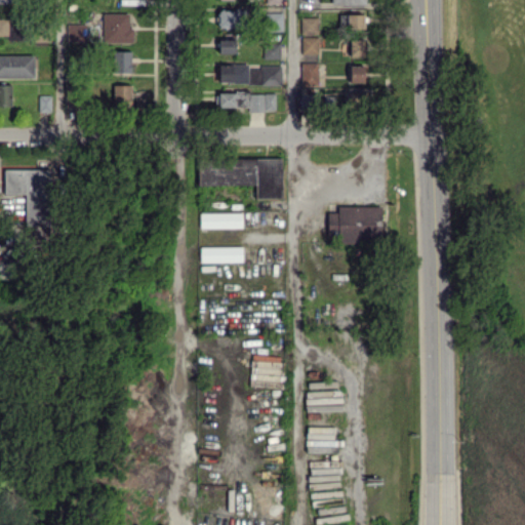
[(218,28),(235,27),(235,18),(242,17),(242,8),(218,9),(218,28)]
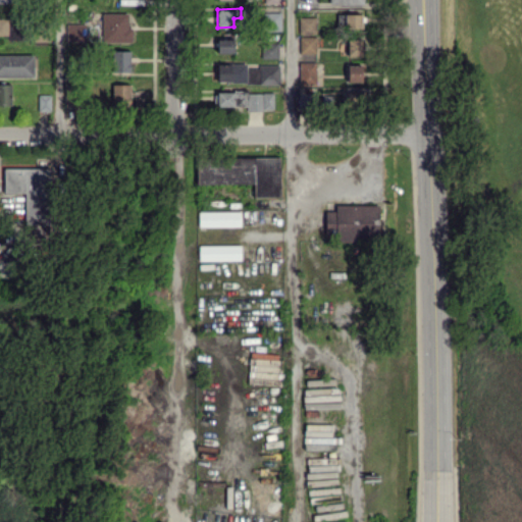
[(129,12),(102,13),(103,43),(131,42),(129,12)]
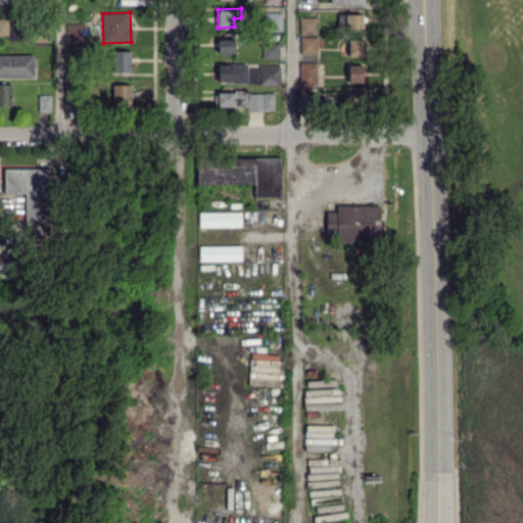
[(282,31),(281,12),(266,12),(266,31),(282,31)]
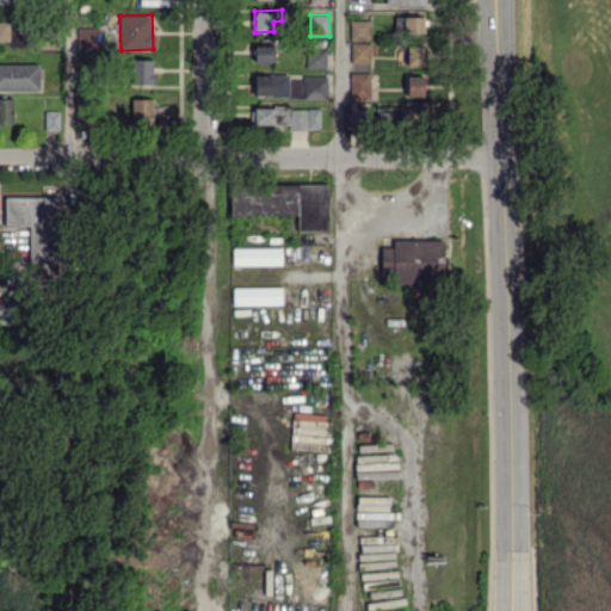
[(423,32),(424,17),(395,16),(395,32),(423,32)]
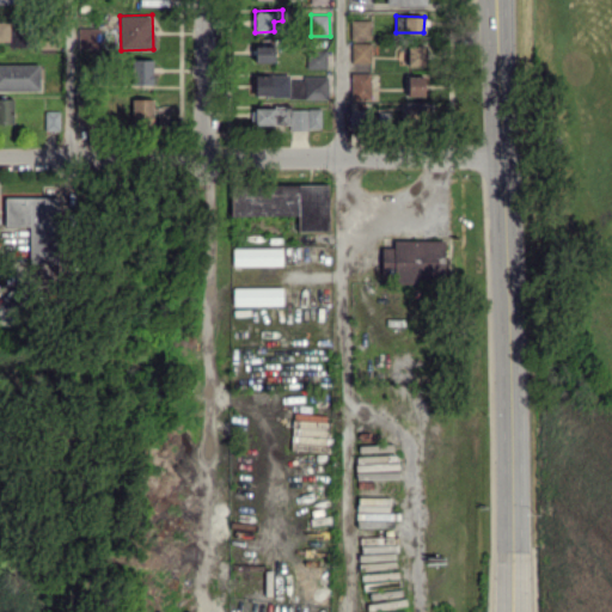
[(350,40),(369,40),(369,20),(350,19),(350,40)]
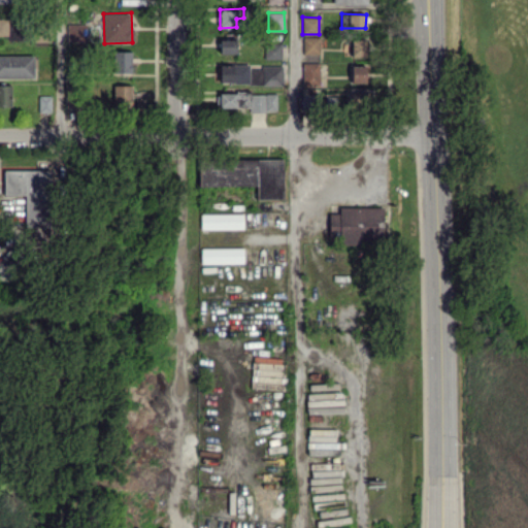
[(0,35),(7,35),(7,39),(24,39),(23,19),(0,19),(0,35)]
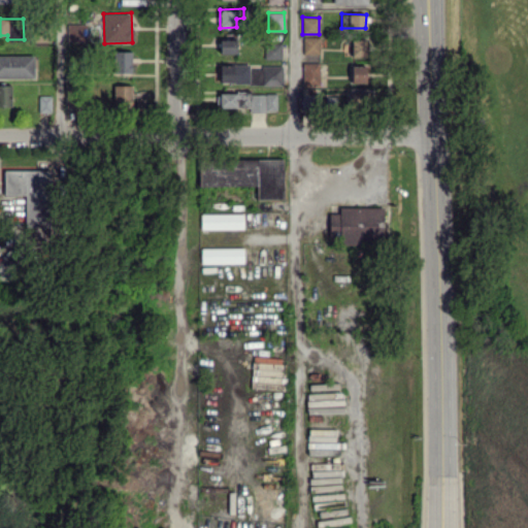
[(320,54),(320,37),(303,37),(303,54),(320,54)]
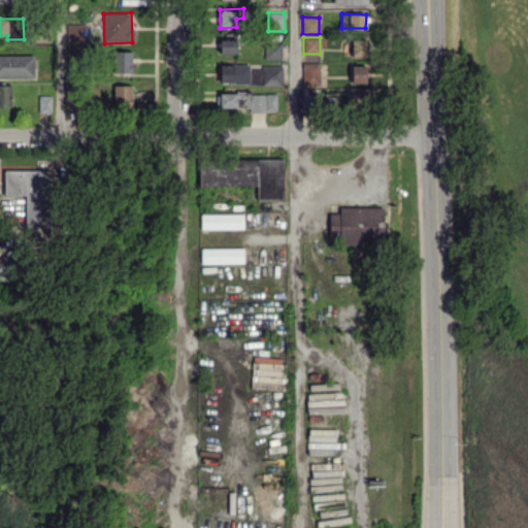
[(236,39),(220,39),(220,54),(236,54),(236,39)]
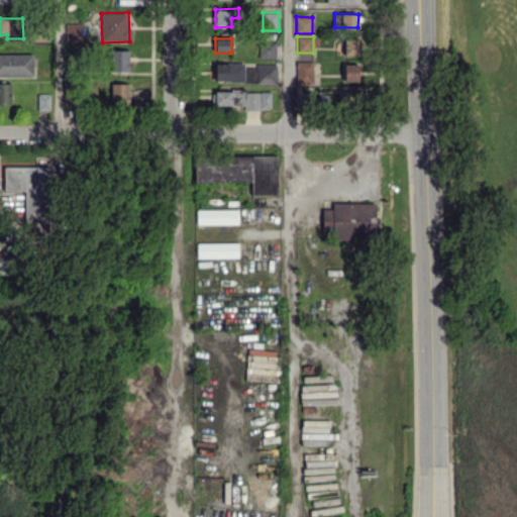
[(358,55),(358,39),(336,39),(336,55),(358,55)]
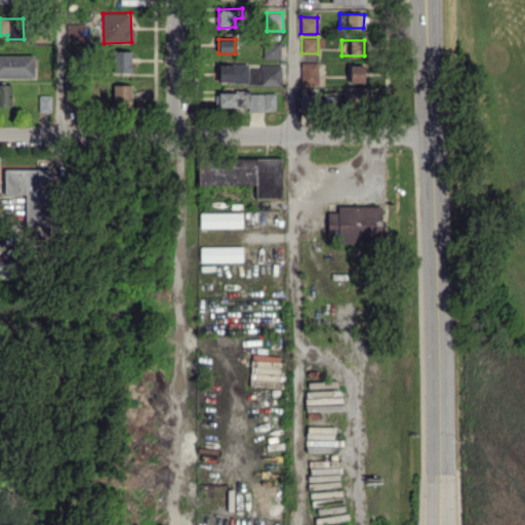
[(280,42),(264,42),(264,57),(280,58),(280,42)]
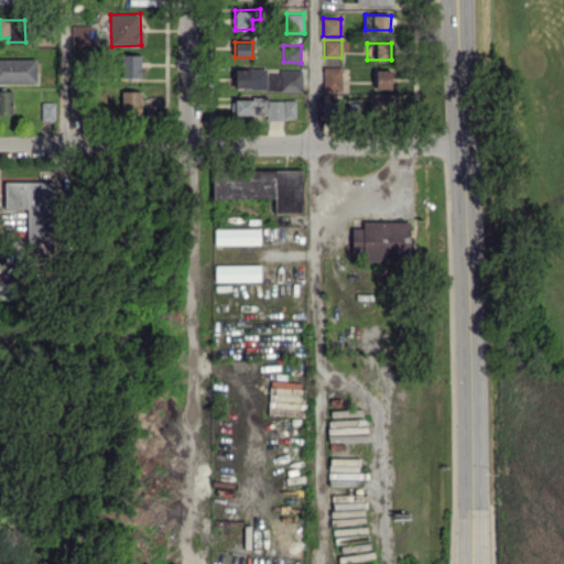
[(141,78),(141,54),(119,55),(119,79),(141,78)]
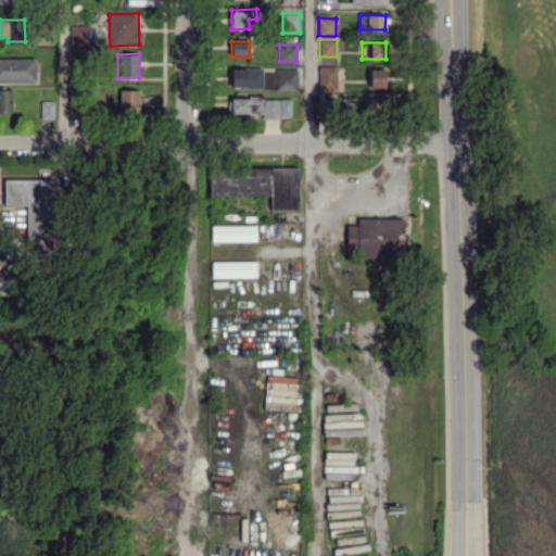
[(36,58),(0,58),(0,81),(36,81),(36,58)]
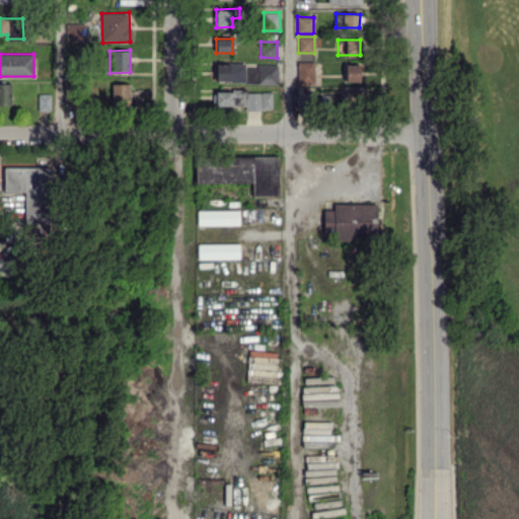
[(298,84),(314,83),(314,61),(297,62),(298,84)]
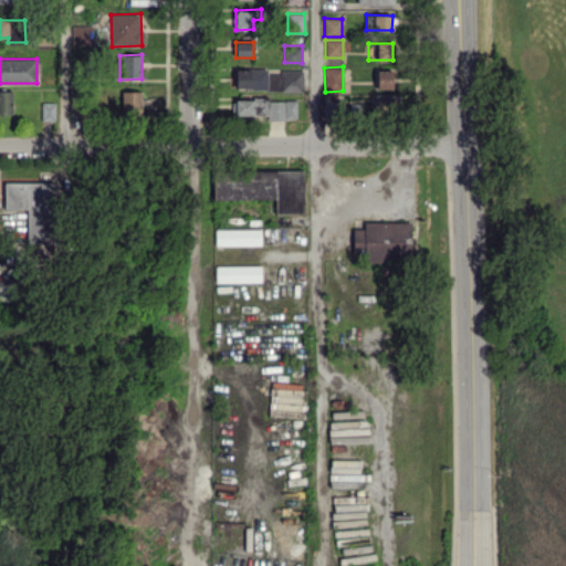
[(268,69),(236,70),(236,90),(268,88),(268,69)]
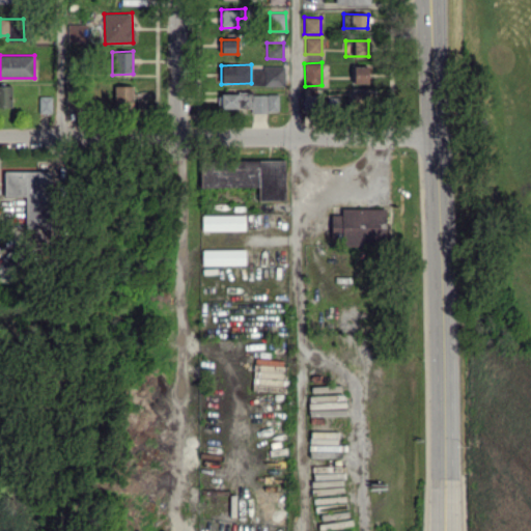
[(368,65),(352,65),(352,84),(368,83),(368,65)]
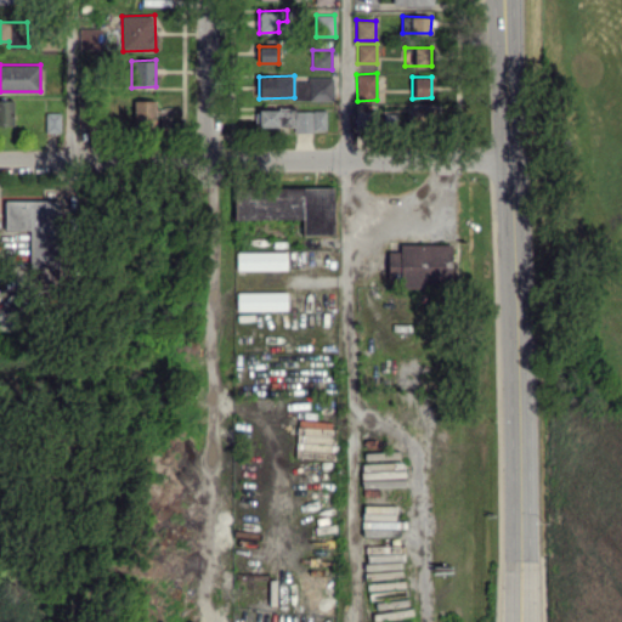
[(333,100),(333,79),(299,78),(298,99),(333,100)]
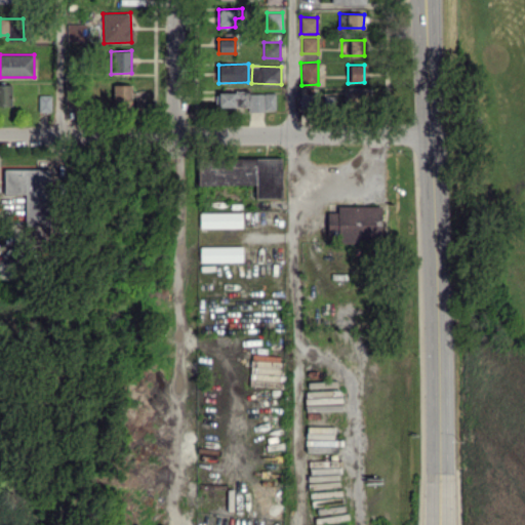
[(11,85),(0,84),(0,106),(11,107),(11,85)]
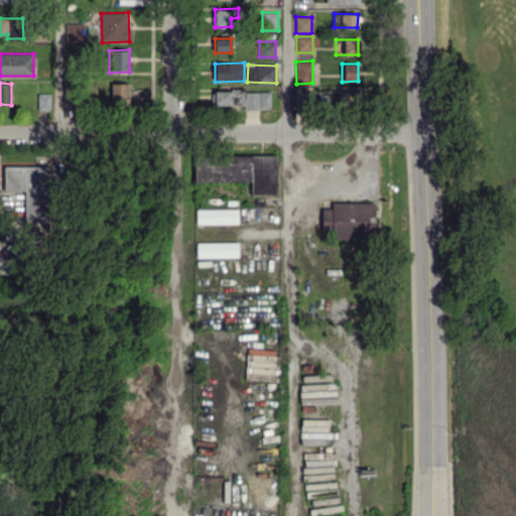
[(128,106),(129,84),(111,83),(110,105),(128,106)]
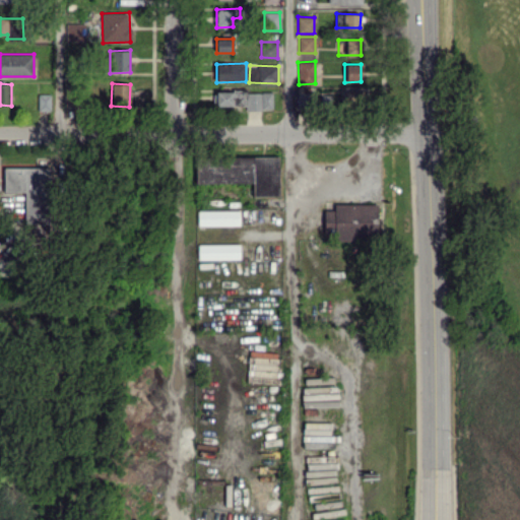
[(368,107),(367,89),(343,90),(344,108),(368,107)]
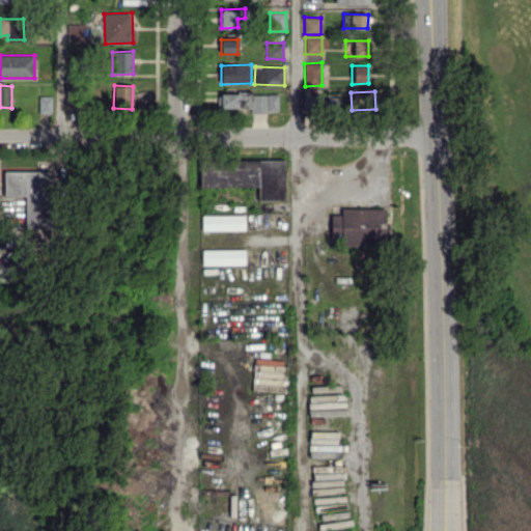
[(238,93),(219,93),(219,108),(239,108),(238,93)]
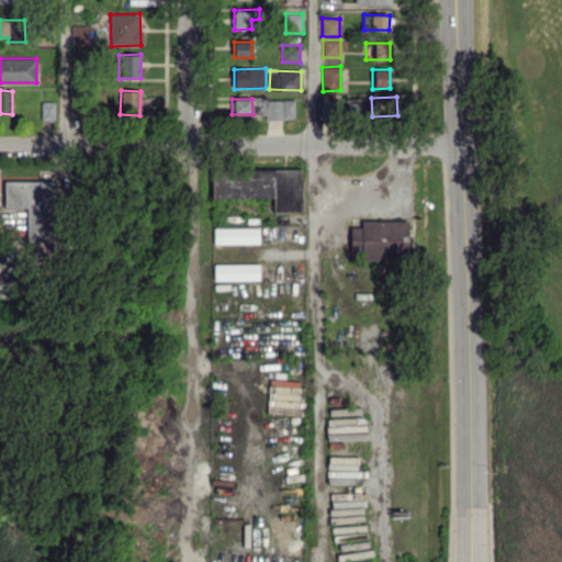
[(41,120),(55,120),(55,101),(41,102),(41,120)]
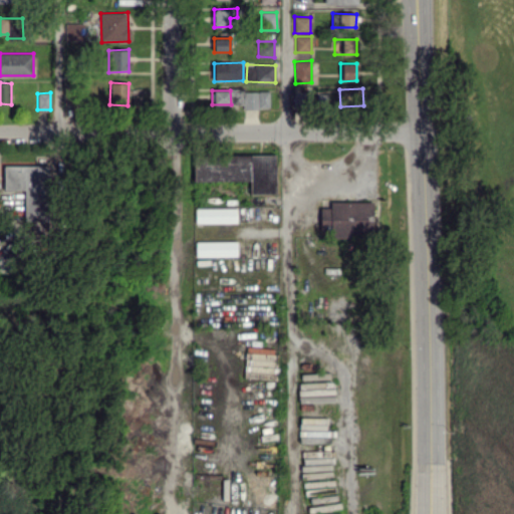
[(310,92),(294,92),(294,106),(310,106),(310,92)]
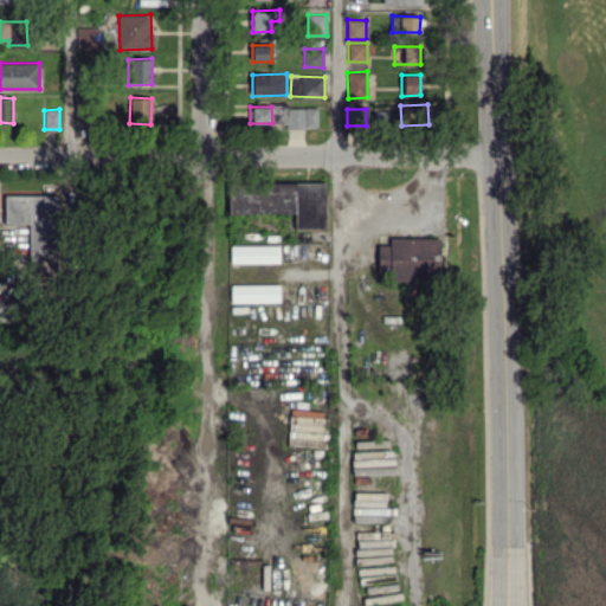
[(229,213),(295,213),(295,229),(326,229),(326,182),(229,182),(229,213)]
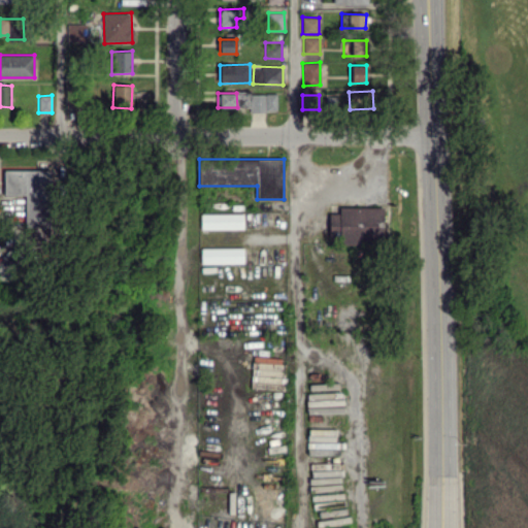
[(48,170),(4,170),(4,196),(25,196),(25,227),(50,227),(48,170)]
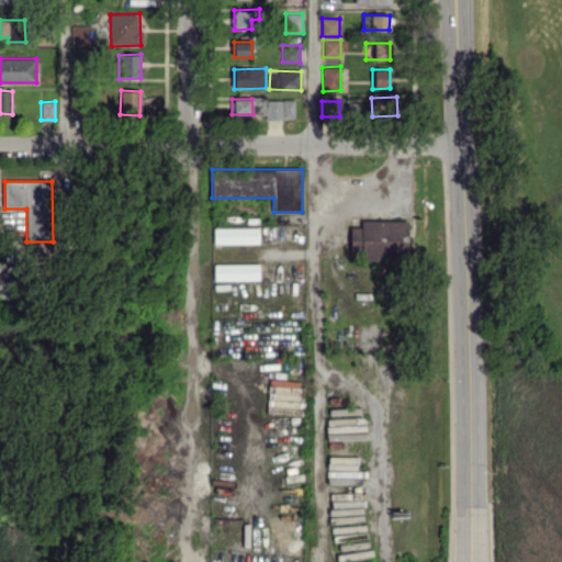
[(408,221),(361,220),(361,227),(350,226),(350,253),(366,253),(366,258),(407,259),(408,221)]
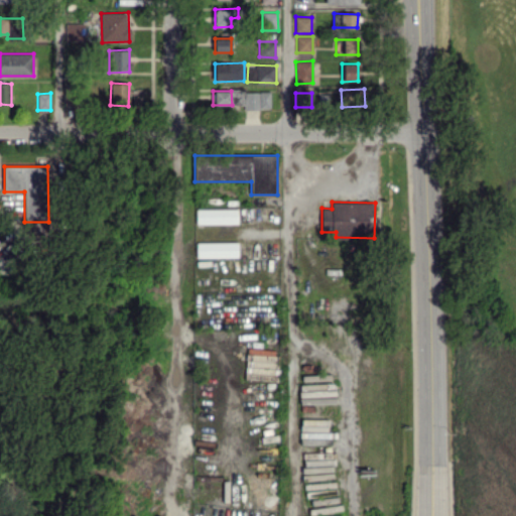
[(197,224),(238,223),(238,209),(197,209),(197,224)]
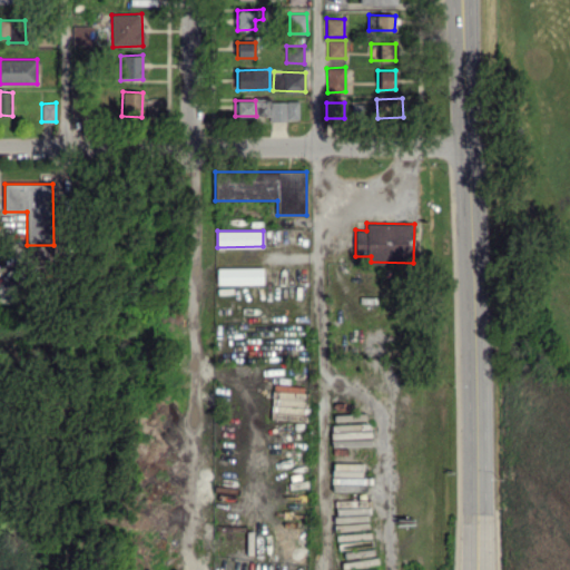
[(263,267),(217,267),(217,284),(263,284),(263,267)]
